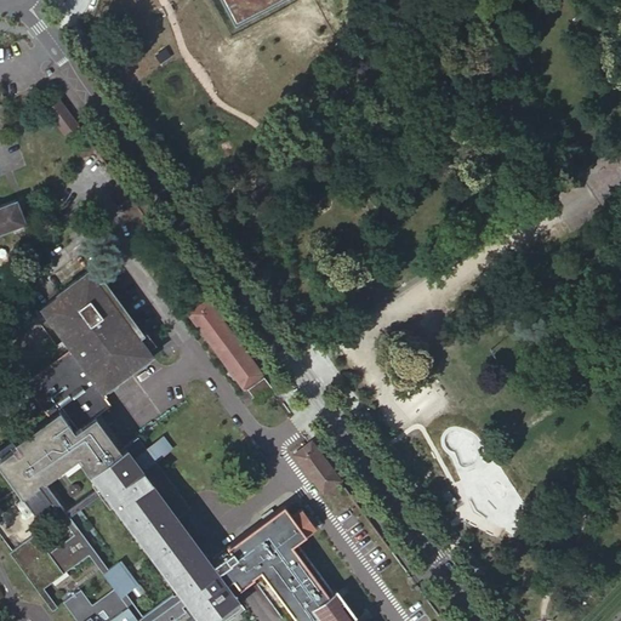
[(227,0),(218,0),(233,27),(240,23),(227,0)]
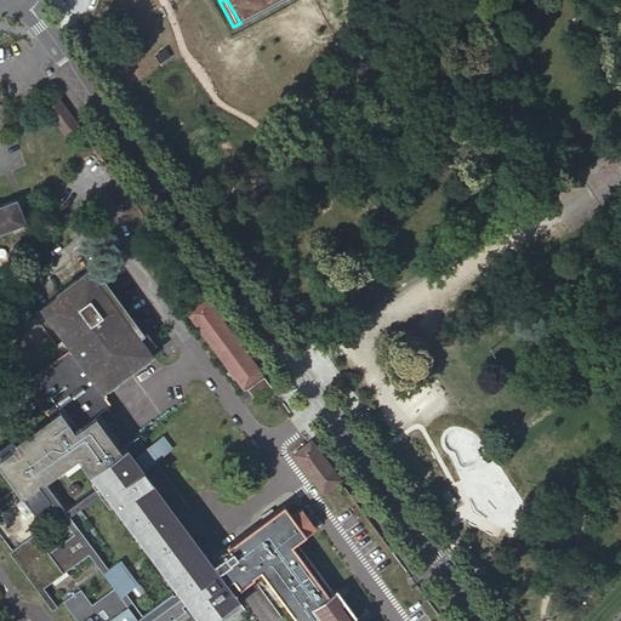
[(227,0),(240,23),(233,27),(234,27),(284,0),(227,0)]
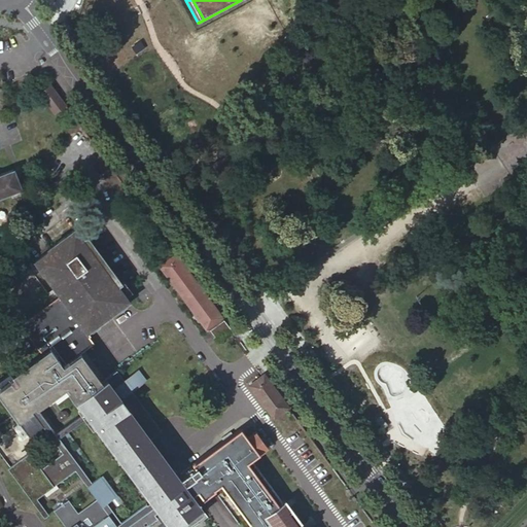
[(49,84),(38,93),(54,113),(65,105),(49,84)]
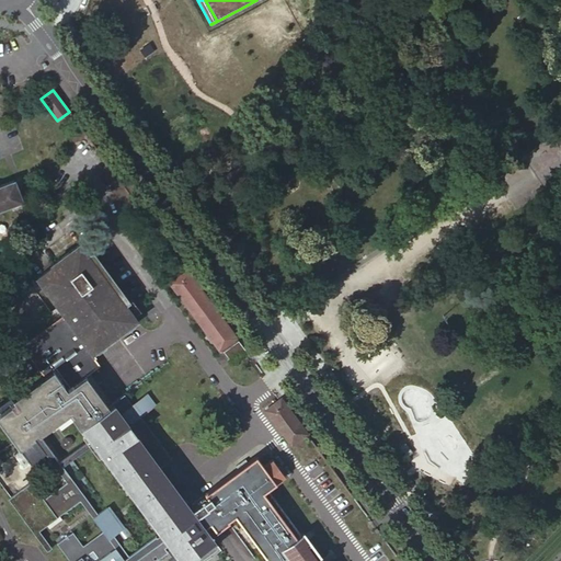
[(0,209),(11,206),(12,209),(30,203),(26,192),(20,194),(14,182),(0,186),(0,209)]
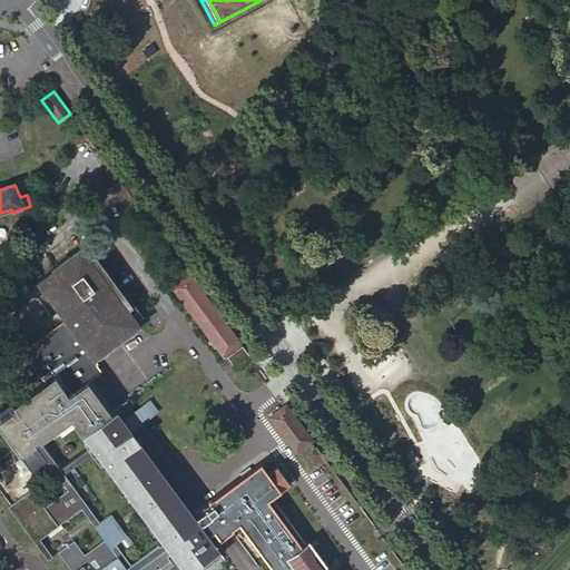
[(206,536),(193,518),(161,473),(173,465),(140,422),(143,421),(143,419),(144,416),(144,414),(143,412),(140,411),(136,409),(134,410),(131,411),(124,401),(111,410),(114,412),(108,415),(85,384),(101,372),(92,360),(138,326),(126,310),(130,306),(92,256),(88,259),(79,248),(50,271),(51,272),(36,284),(64,322),(20,353),(45,386),(13,410),(37,442),(69,419),(160,542),(170,556),(182,569),(189,569),(217,550),(206,536)]
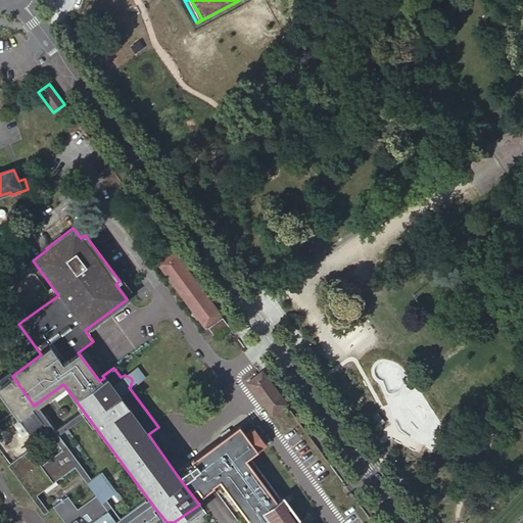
[(220,315),(174,252),(158,264),(204,327),(220,315)]
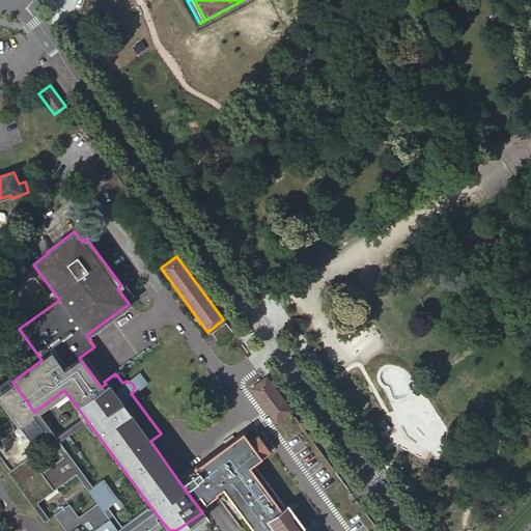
[(212,333),(213,333),(218,341),(231,332),(225,323),(212,333)]
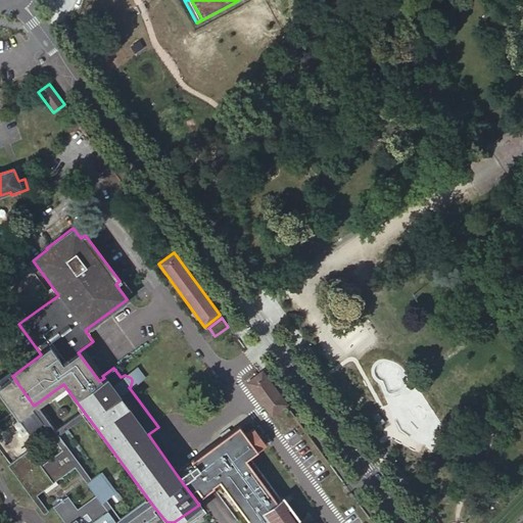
[(285,403),(260,371),(246,382),(271,415),(285,403)]
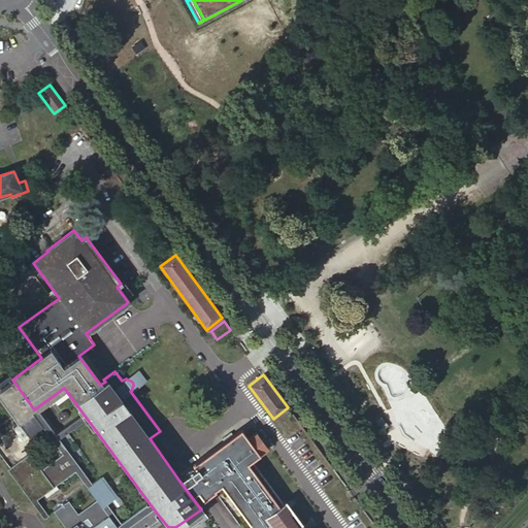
[(0,388),(0,401),(28,438),(41,428),(61,455),(40,470),(28,454),(8,468),(33,502),(74,471),(96,500),(77,514),(67,501),(53,513),(64,527),(139,527),(158,515),(149,502),(145,505),(144,504),(119,523),(105,504),(113,498),(99,477),(90,484),(34,409),(12,380),(0,388)]
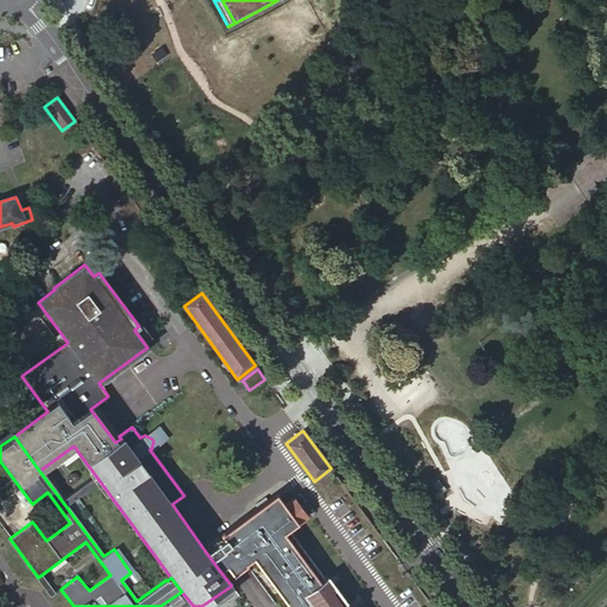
[(205,551),(219,570),(227,564),(232,573),(244,563),(253,556),(288,604),(289,602),(292,606),(351,606),(327,575),(324,577),(288,529),(307,515),(294,496),(282,504),(274,510),(267,502),(263,496),(254,504),(259,510),(253,513),(251,512),(222,534),(224,536),(217,541),(215,538),(206,545),(209,549),(205,551)]
